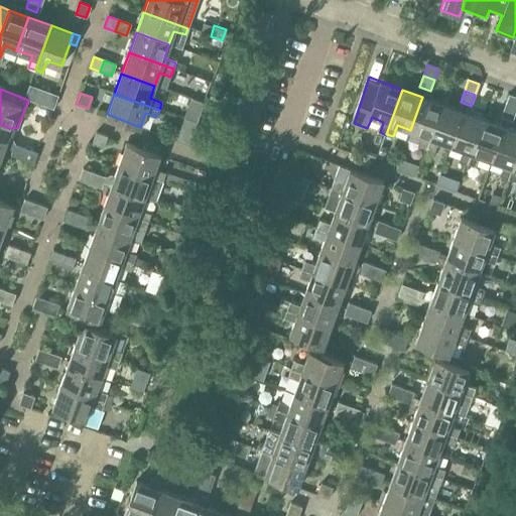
[(515,96),(510,95),(505,106),(515,109),(515,96)]
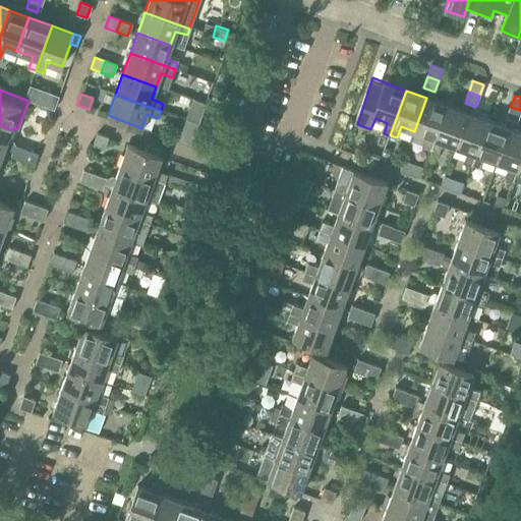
[(431,151),(447,106),(426,98),(414,131),(428,136),(423,148),(431,151)]
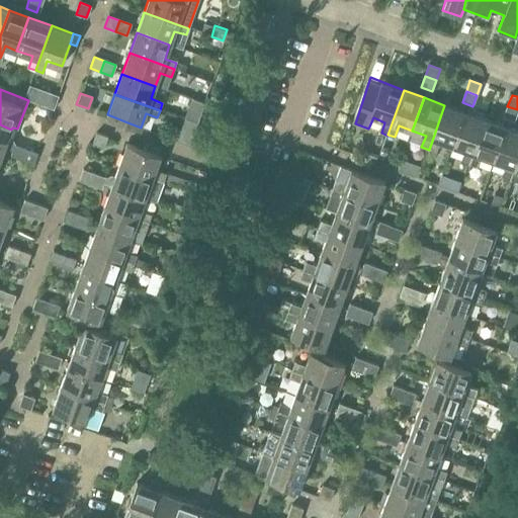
[(453,146),(464,112),(444,105),(429,150),(436,152),(440,141),(453,146)]
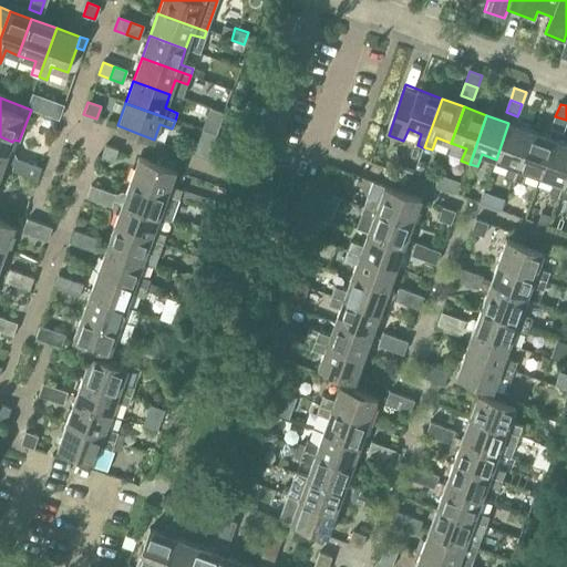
[(563,133),(566,120),(555,116),(550,129),(563,133)]
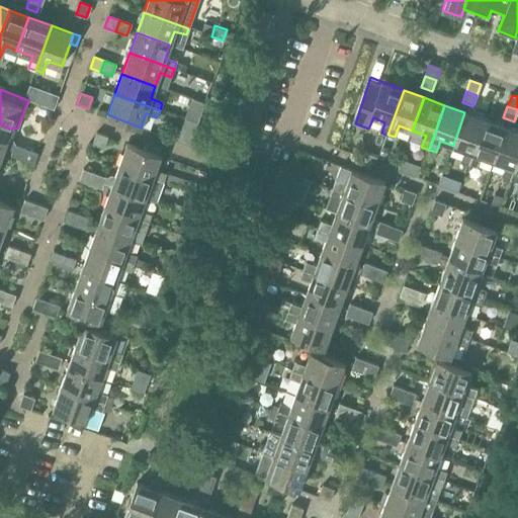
[(464,112),(453,146),(466,150),(462,161),(470,164),(486,120),(464,112)]
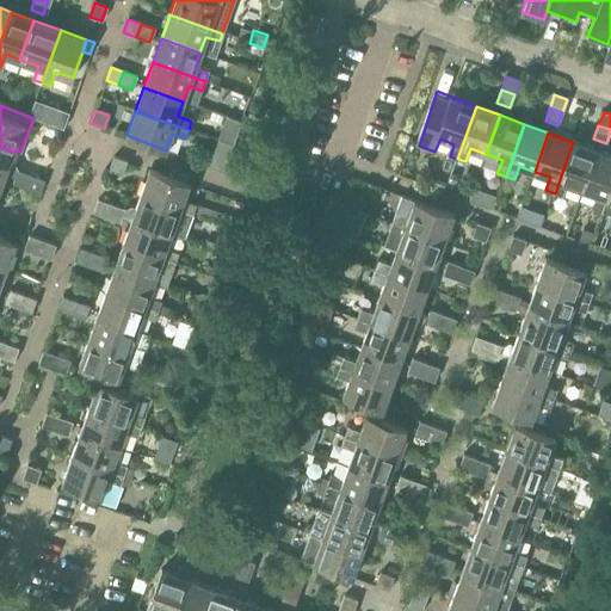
[(582,189),(597,150),(573,142),(555,193),(563,197),(568,183),(582,189)]
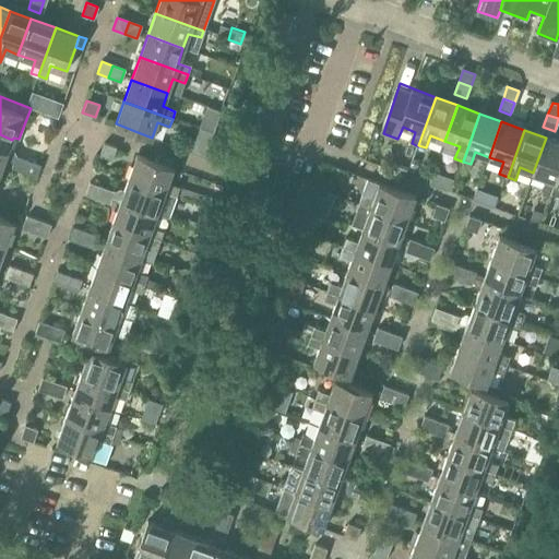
[(0,157),(4,159),(6,159),(15,163),(13,169),(24,173),(28,161),(16,157),(12,153),(8,151),(12,140),(0,134),(0,157)]
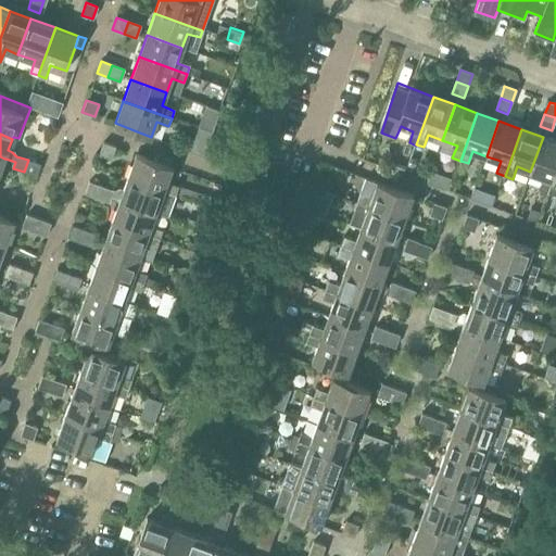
[(555,141),(543,137),(530,172),(544,177),(540,189),(547,192),(555,168),(555,141)]
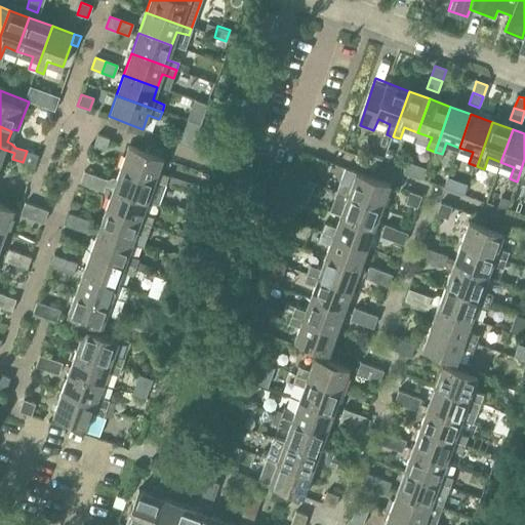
[(92,146),(105,150),(109,139),(96,135),(92,146)]
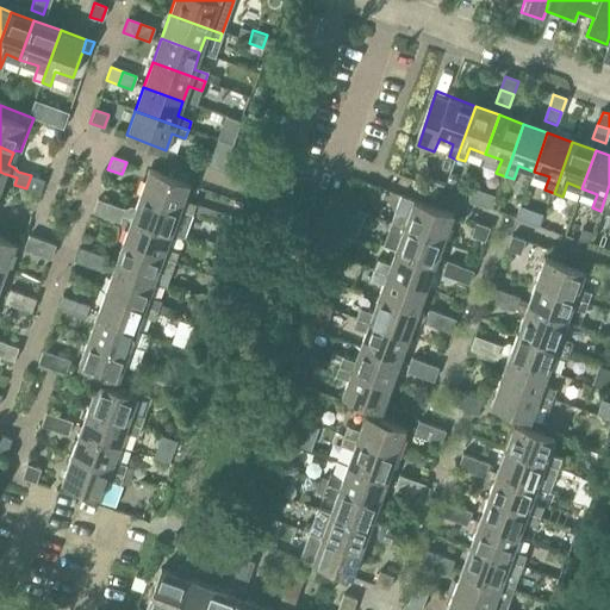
[(182,200),(188,185),(149,170),(141,194),(192,213),(195,205),(182,200)]
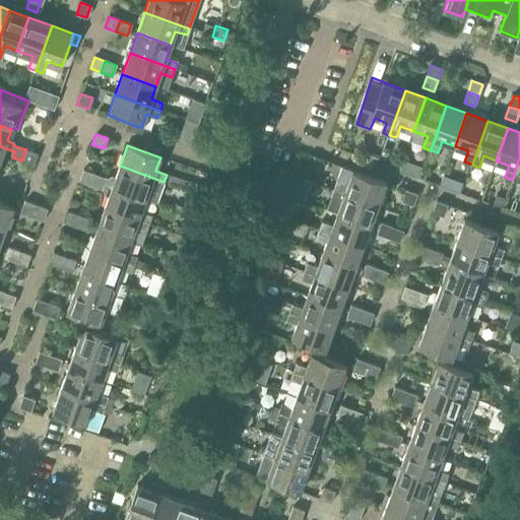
[(34,165),(38,153),(26,149),(22,160),(34,165)]
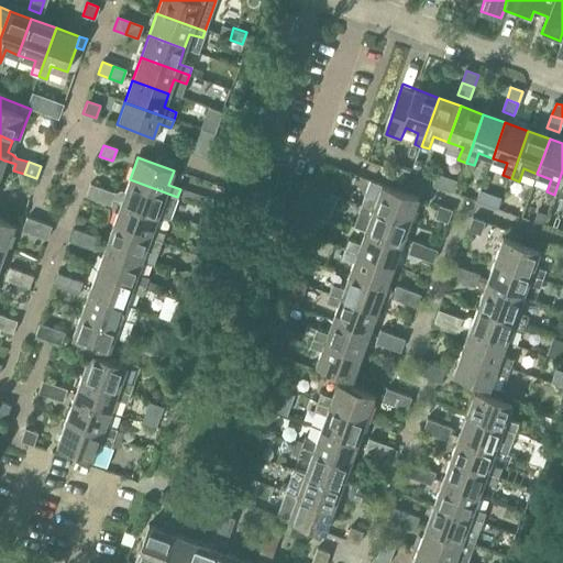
[(404,166),(401,173),(410,176),(412,169),(404,166)]
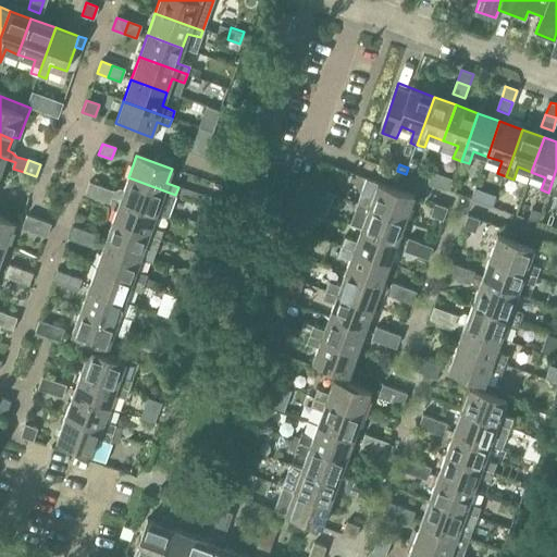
[(156,212),(168,217),(175,195),(128,177),(124,190),(120,188),(112,192),(100,187),(96,198),(108,202),(110,196),(120,200),(156,213),(156,212)]
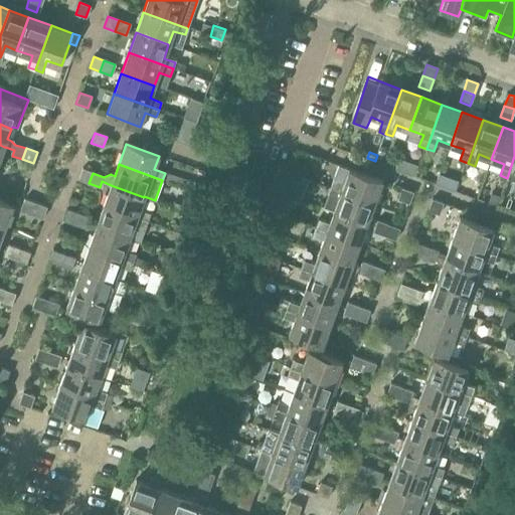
[(81,169),(77,179),(89,183),(93,173),(81,169)]
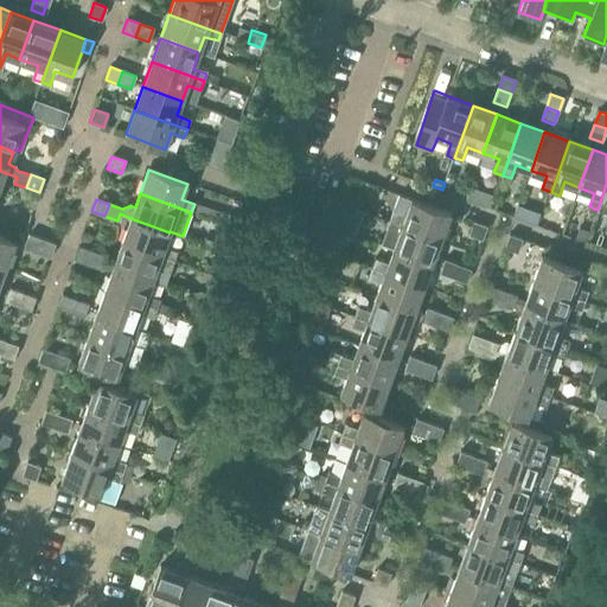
[(451,213),(410,199),(404,217),(391,212),(389,221),(441,240),(451,213)]
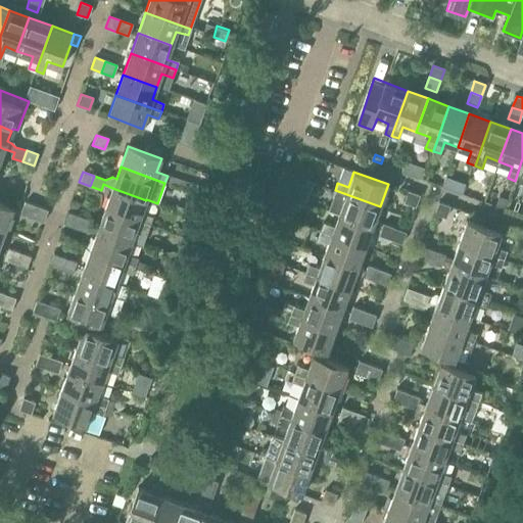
[(146,200),(112,188),(105,208),(150,225),(152,217),(141,212),(146,200)]
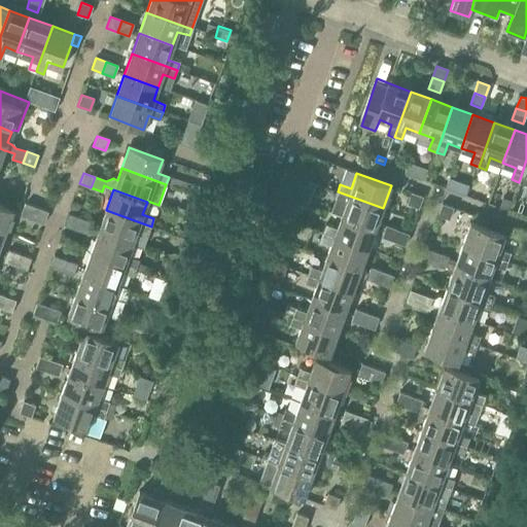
[(329,212),(341,216),(376,229),(383,208),(338,191),(329,212)]
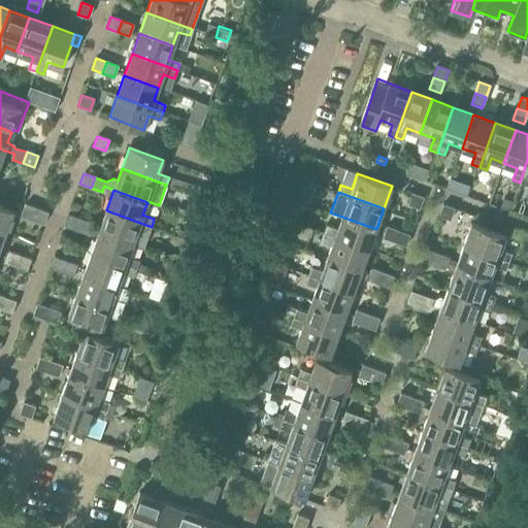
[(407,204),(419,207),(423,197),(411,193),(407,204)]
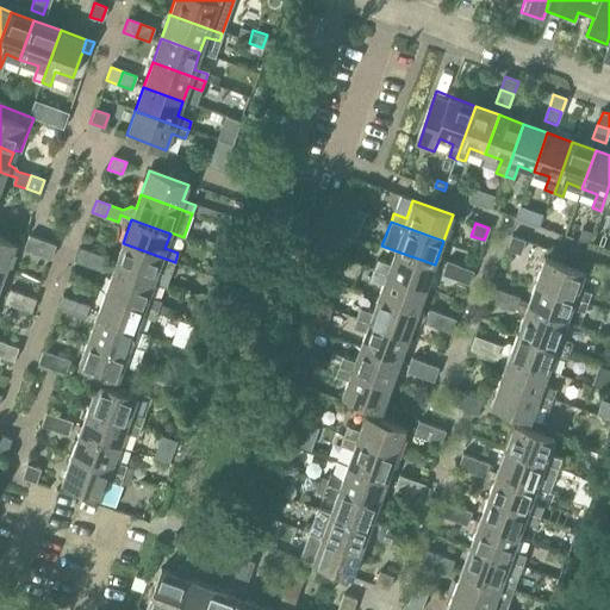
[(584,230),(580,241),(591,244),(595,234),(584,230)]
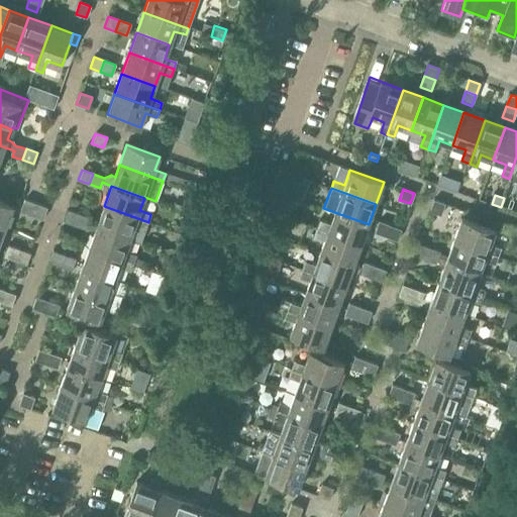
[(23,200),(21,205),(19,211),(30,215),(34,204),(23,200)]
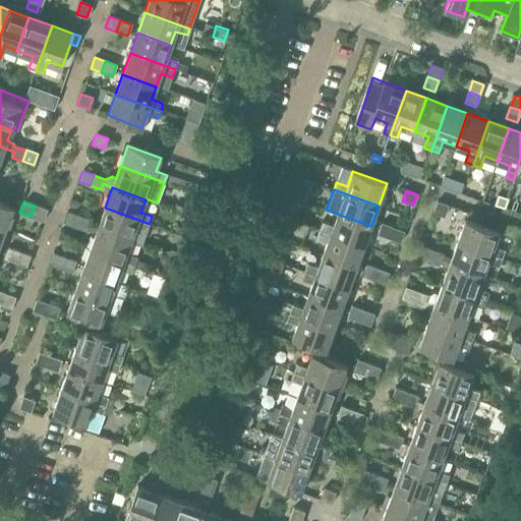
[(445,217),(449,206),(437,201),(432,212),(445,217)]
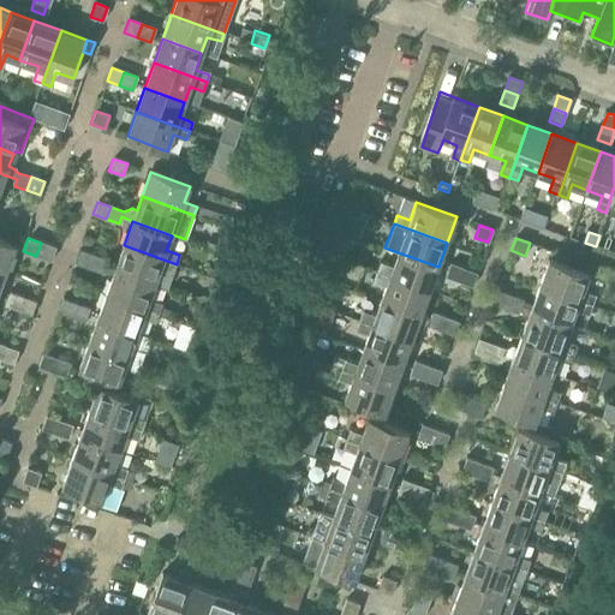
[(15,246),(0,240),(0,268),(5,272),(15,246)]
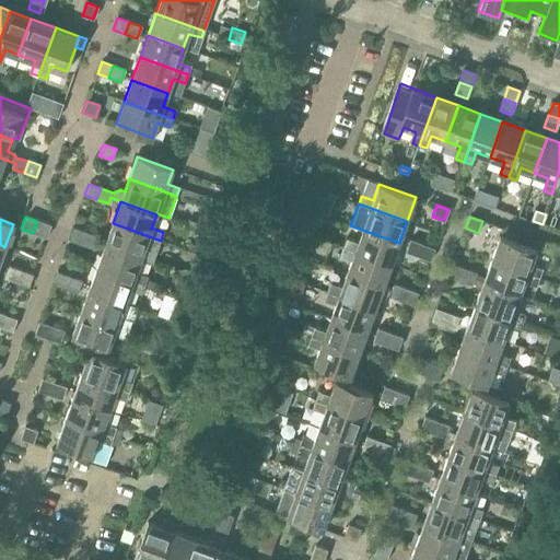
[(45,237),(49,225),(37,221),(33,233),(45,237)]
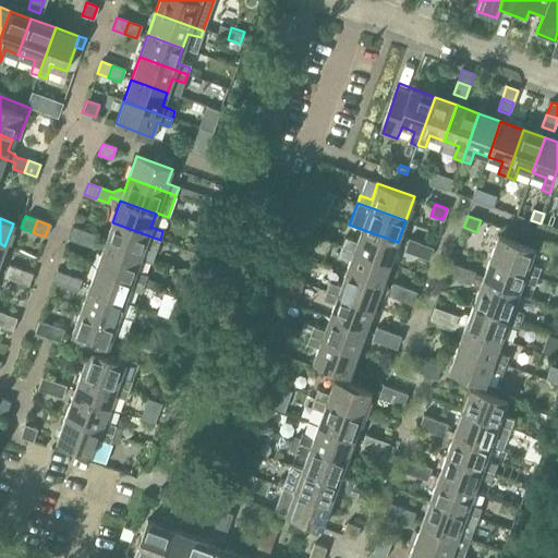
[(112,222),(104,244),(140,257),(152,262),(157,247),(160,240),(112,222)]
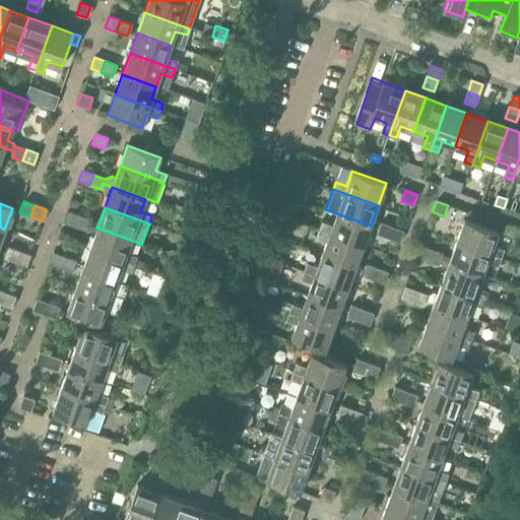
[(67,211),(63,222),(74,226),(78,215),(67,211)]
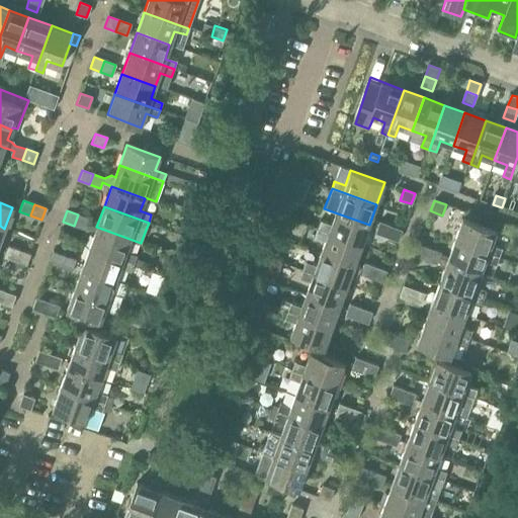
[(335,212),(331,226),(320,222),(317,229),(362,245),(369,225),(335,212)]
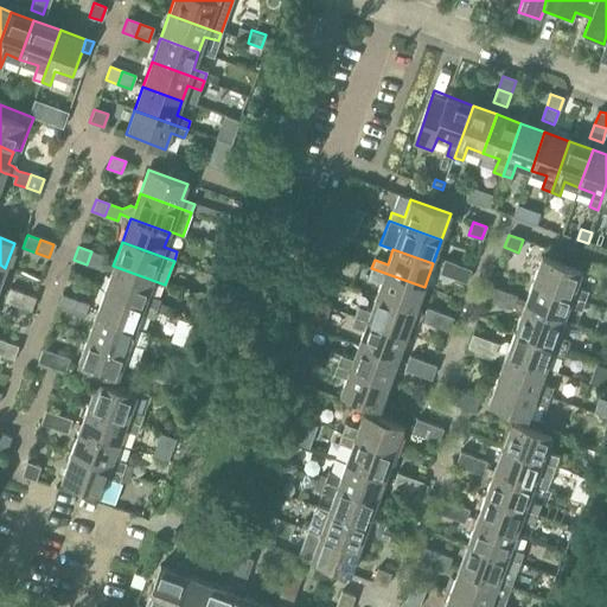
[(100,268),(104,256),(91,251),(87,264),(100,268)]
